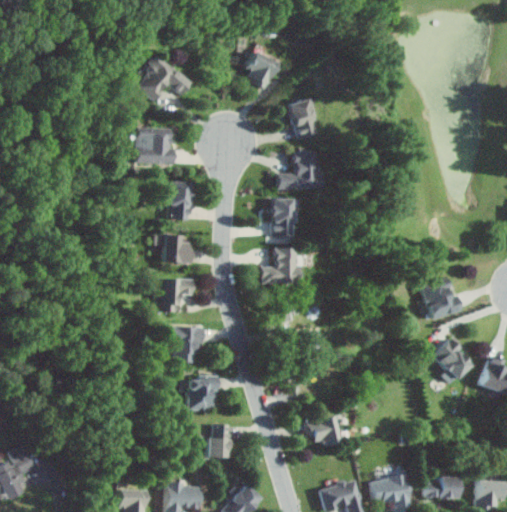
[(253,81),(262,88),(278,68),(255,49),(242,65),(256,77),(253,81)]
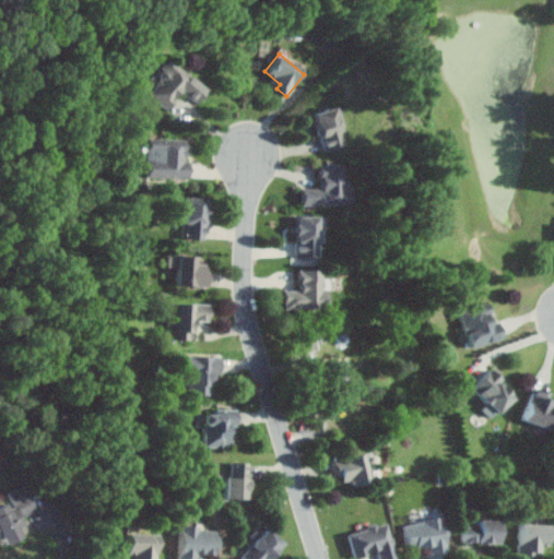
[(209,87),(168,62),(149,95),(172,109),(183,92),(200,103),(209,87)]
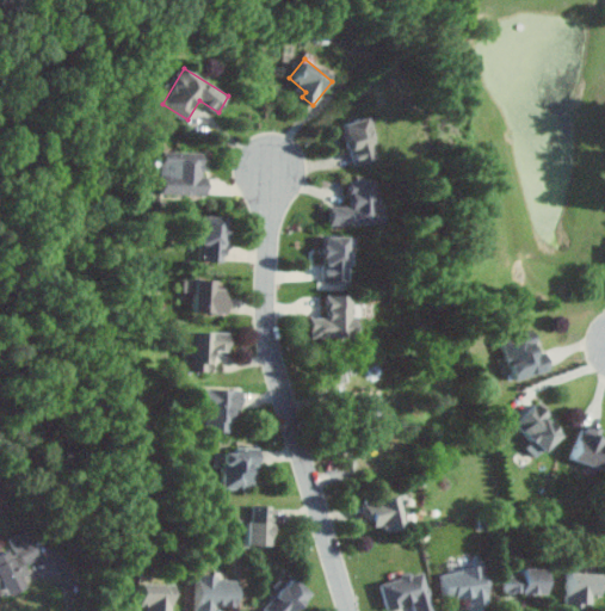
[(345,123),(353,166),(378,161),(370,118),(345,123)]
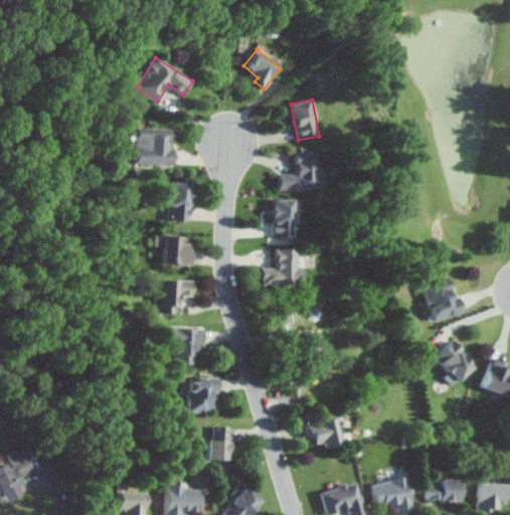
[(136,164),(174,165),(175,129),(137,128),(136,164)]
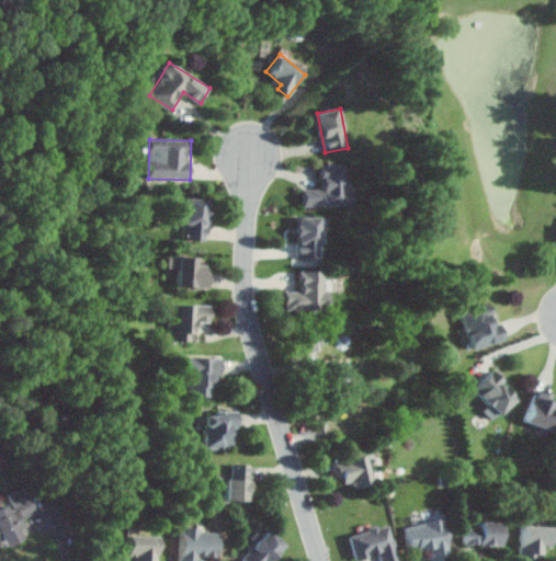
[(351,165),(321,167),(322,190),(305,190),(306,207),(352,206),(351,165)]
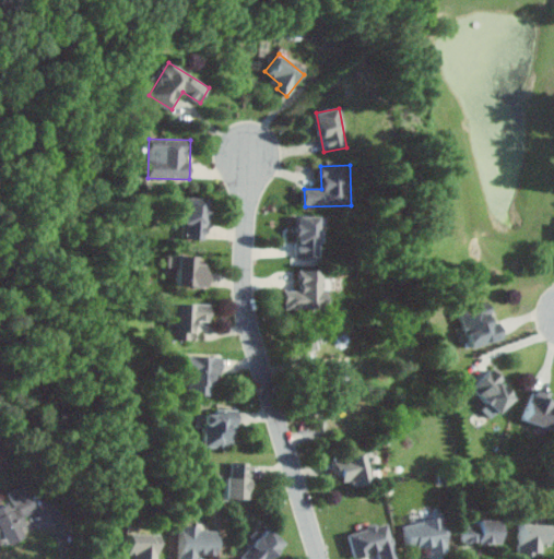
[(184,239),(207,239),(207,198),(184,198),(184,239)]
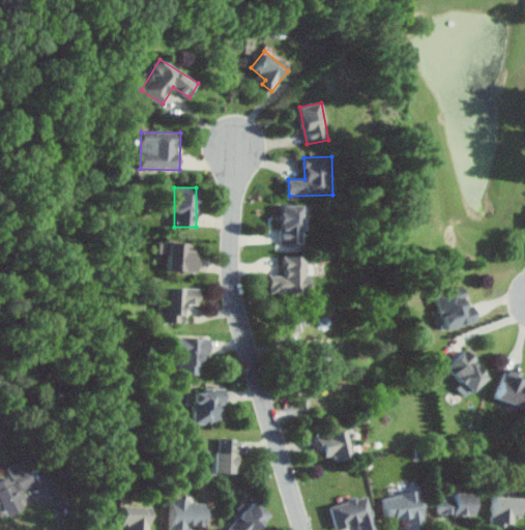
[(304,205),(282,206),(283,244),(305,244),(304,205)]
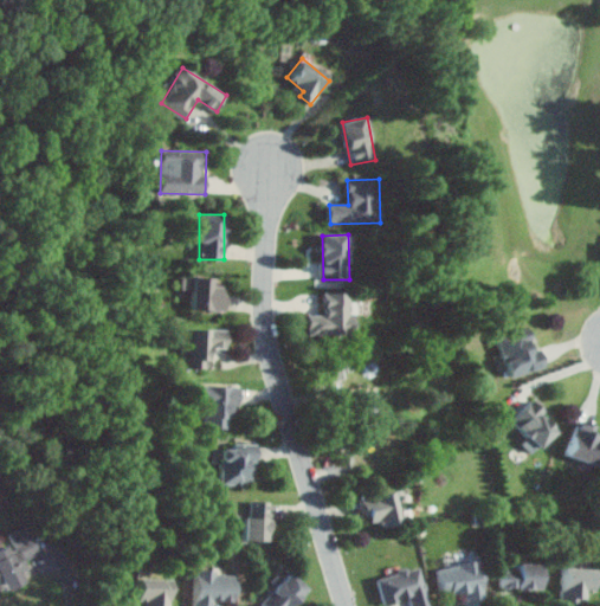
[(226,310),(226,278),(193,278),(193,310),(226,310)]
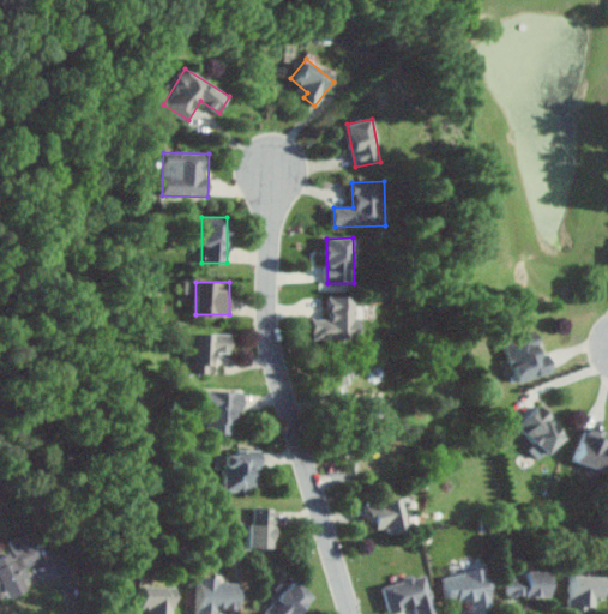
[(361,339),(360,296),(330,298),(330,319),(315,319),(315,341),(361,339)]
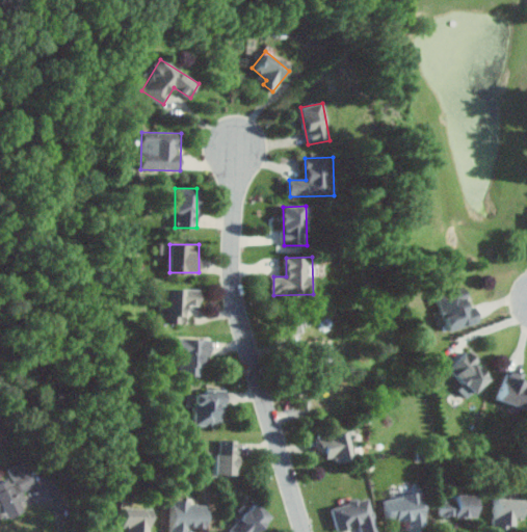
[(450,331),(476,321),(463,287),(437,297),(450,331)]
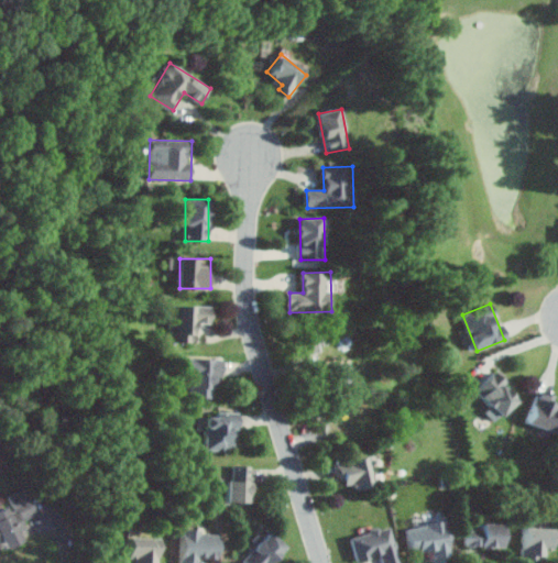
[(195,322),(214,322),(214,306),(172,306),(172,342),(195,342),(195,322)]
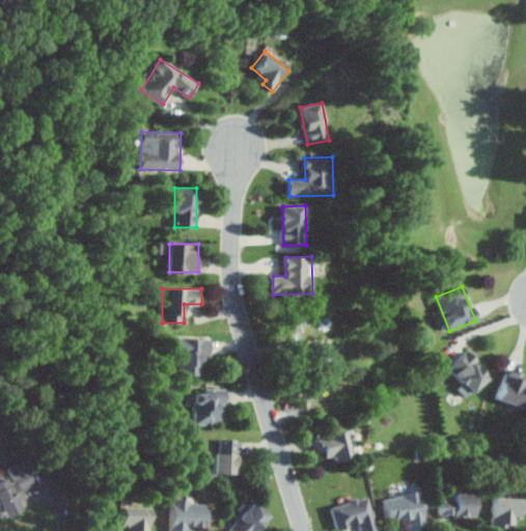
[(212,356),(212,337),(178,337),(178,375),(203,375),(203,356),(212,356)]
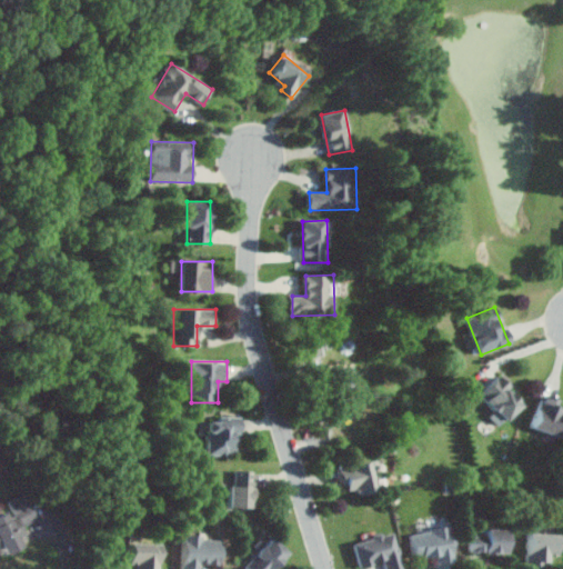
[(328,372),(337,409),(363,402),(354,366),(328,372)]
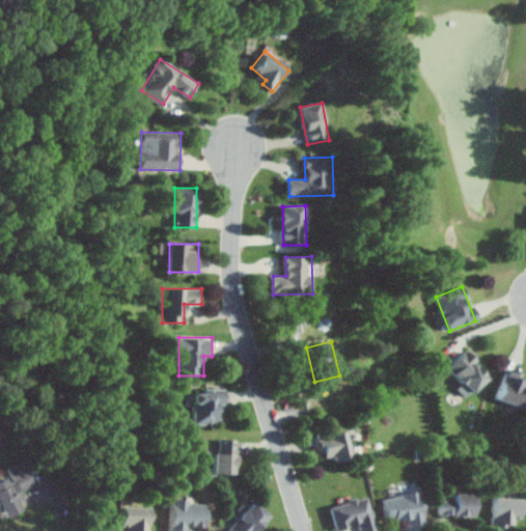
[(448,368),(473,393),(491,375),(466,351),(448,368)]
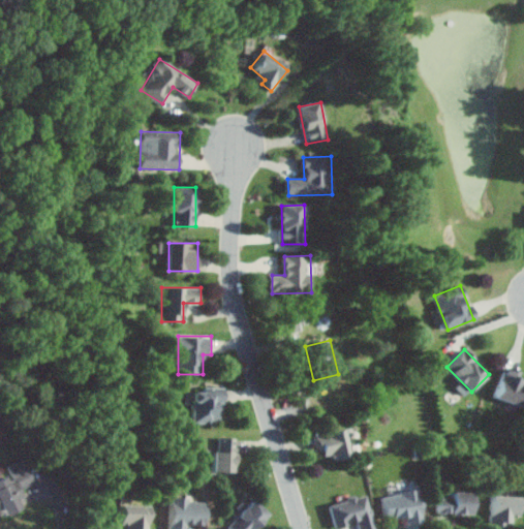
[(523,387),(523,373),(503,369),(496,399),(523,405),(523,387)]
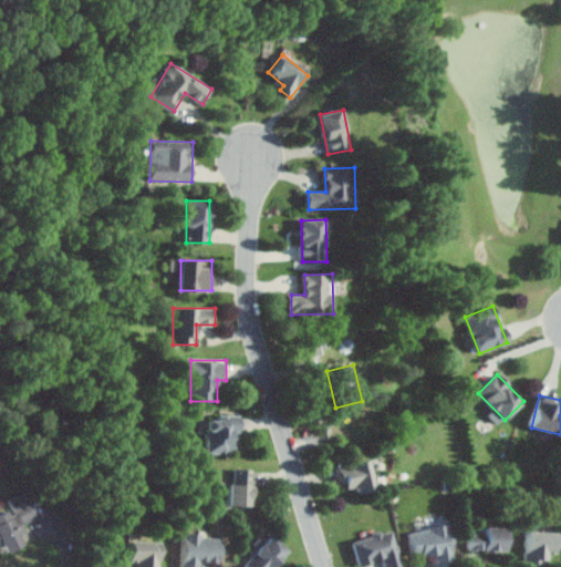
[(209,454),(240,454),(240,415),(209,415),(209,454)]
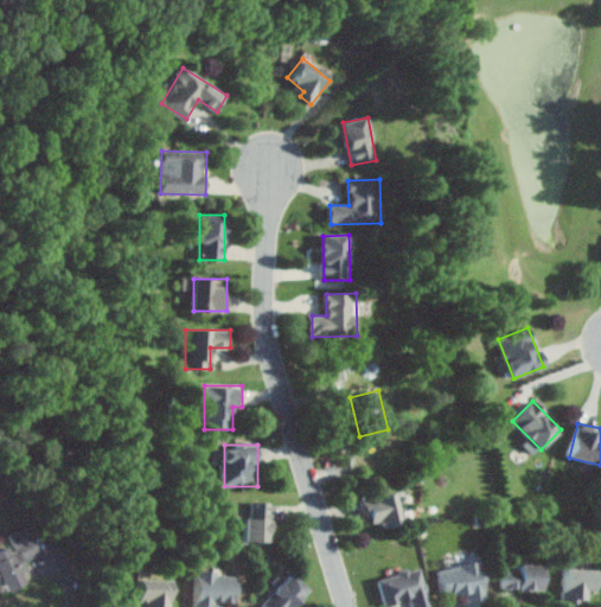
[(383,529),(404,523),(397,493),(364,500),(370,524),(382,522),(383,529)]
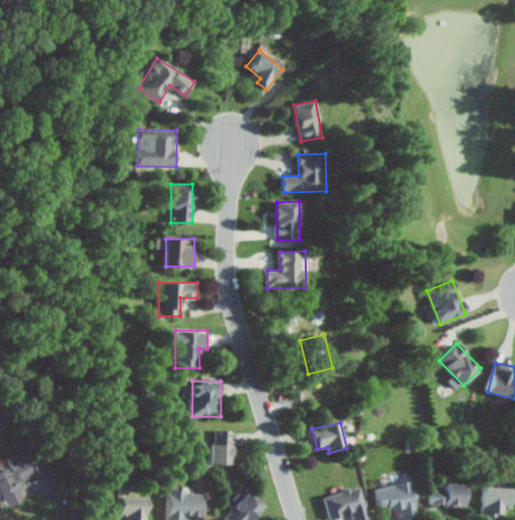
[(209,444),(209,465),(234,465),(234,431),(217,431),(217,444),(209,444)]
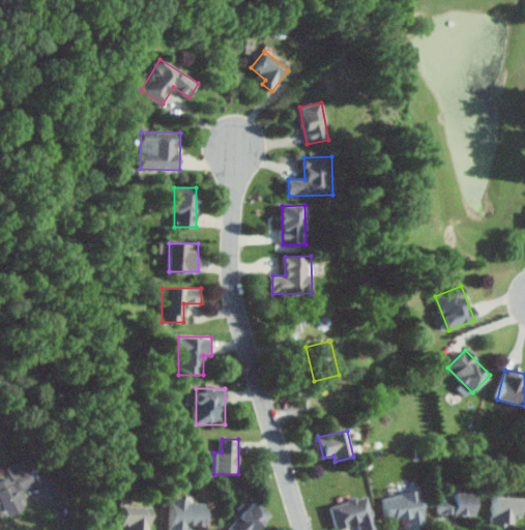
[(25,491),(38,484),(27,460),(10,467),(16,477),(0,483),(0,505),(5,518),(24,509),(21,502),(28,499),(25,491)]
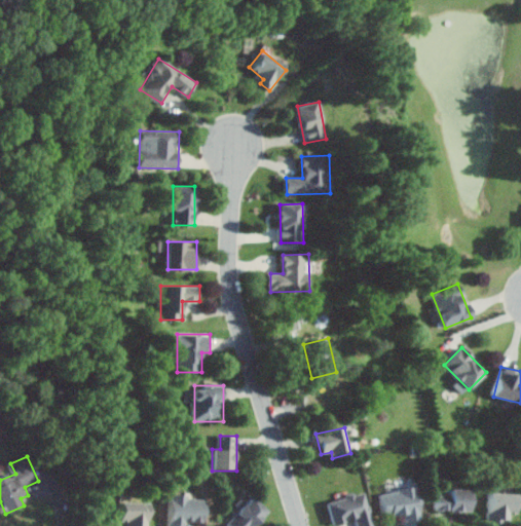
[(406,521),(422,519),(418,488),(381,493),(384,518),(405,515),(406,521)]
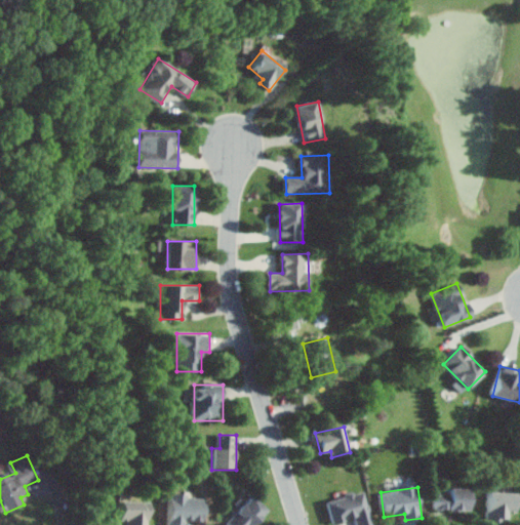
[(471,489),(436,489),(436,511),(471,511),(471,489)]
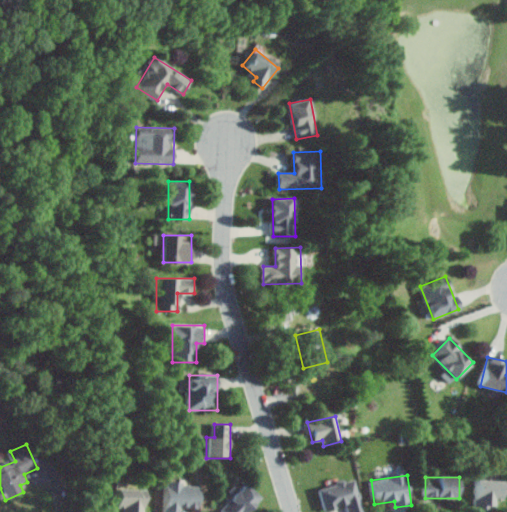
[(349,511),(363,511),(357,479),(320,488),(326,510),(348,505),(349,511)]
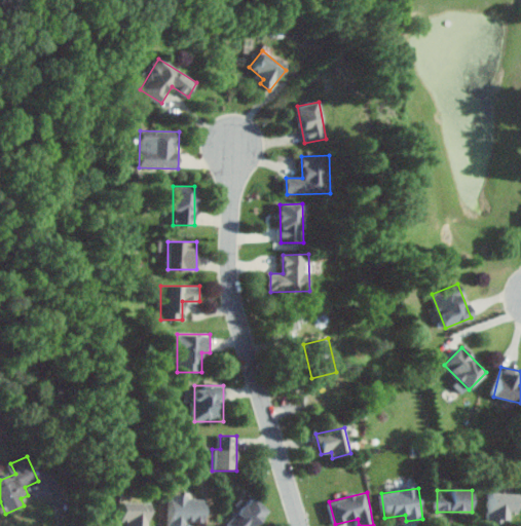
[(489,524),(510,524),(510,515),(518,515),(518,494),(489,494),(489,524)]
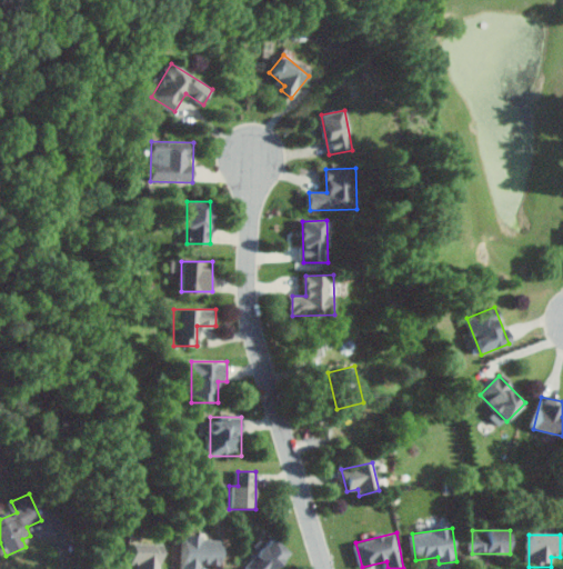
[(225,565),(225,538),(186,537),(183,568),(202,568),(203,563),(225,565)]
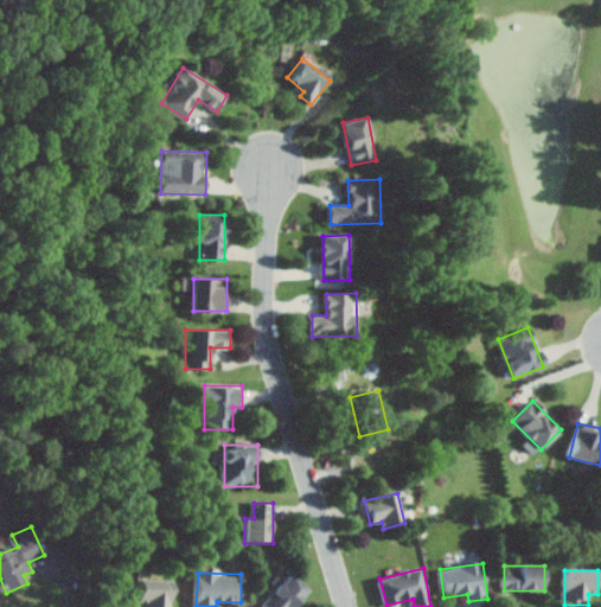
[(263,605),(266,606),(294,606),(311,592),(293,575),(263,605)]
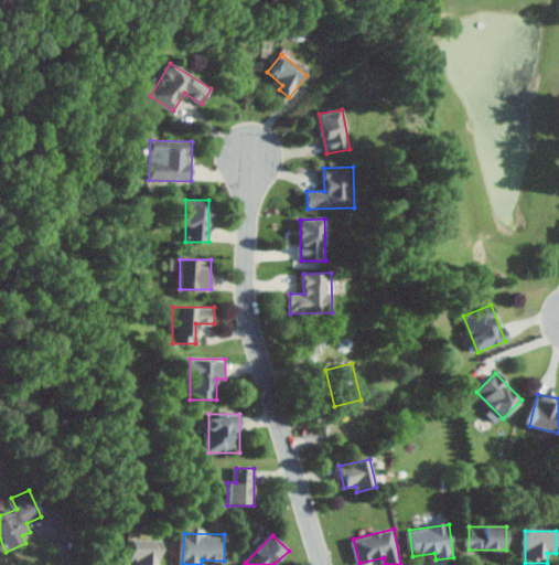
[(161,564),(161,541),(128,540),(128,561),(139,562),(139,564),(161,564)]
